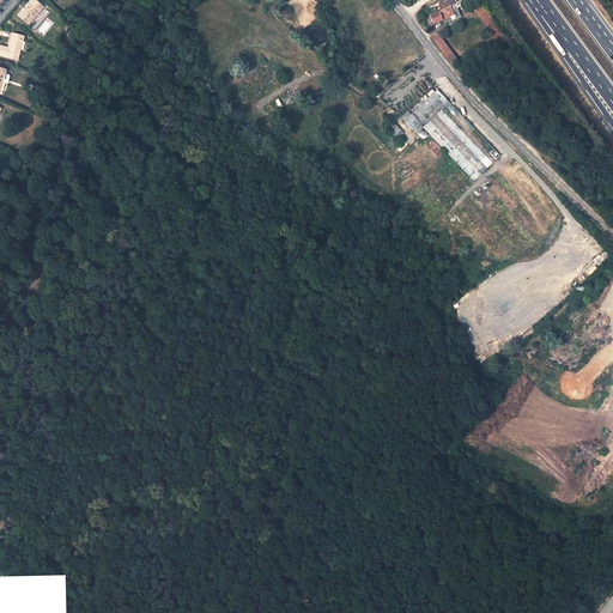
[(463,0),(461,1),(461,0),(455,4),(454,0),(451,1),(451,0),(450,0),(439,0),(442,5),(438,7),(441,12),(437,14),(432,17),(430,18),(435,26),(451,18),(454,22),(461,18),(456,8),(466,4),(463,0)]
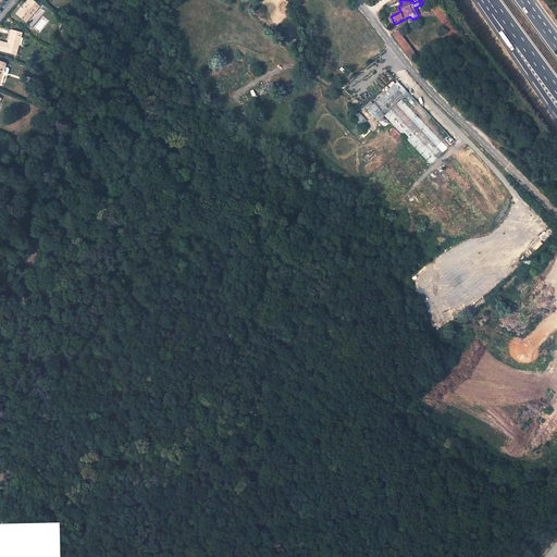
[(39,10),(29,2),(16,17),(26,26),(39,10)]
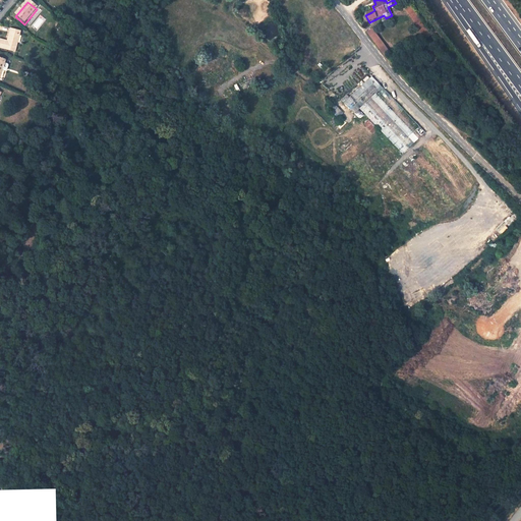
[(410,5),(405,9),(412,20),(417,16),(410,5)]
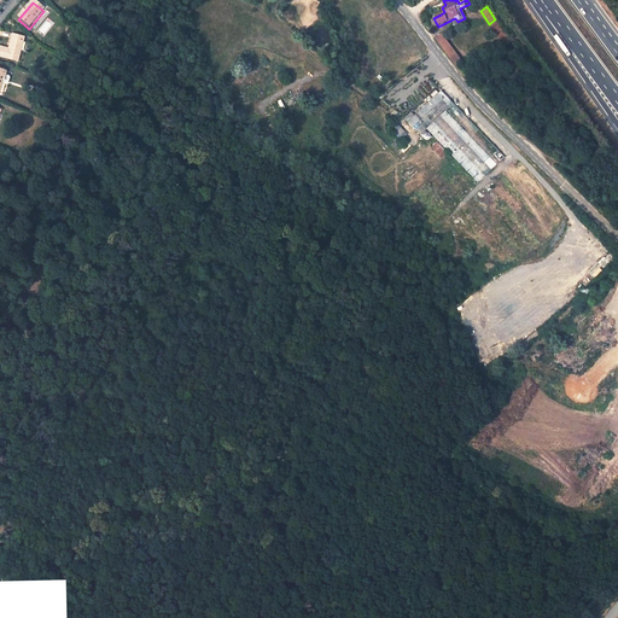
[(444,41),(439,36),(436,39),(458,65),(461,63),(444,41)]
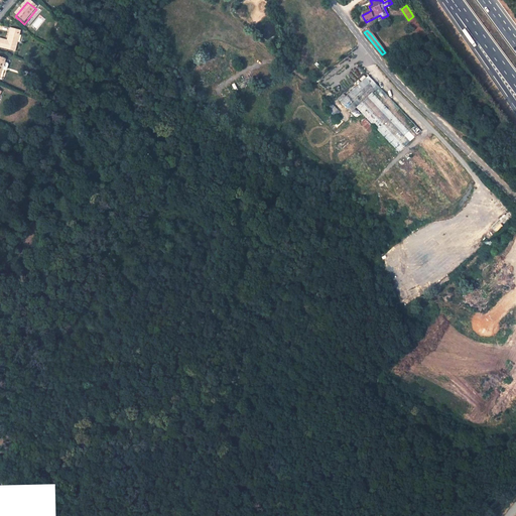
[(18,33),(8,31),(5,46),(2,45),(3,43),(0,41),(0,49),(13,53),(18,33)]
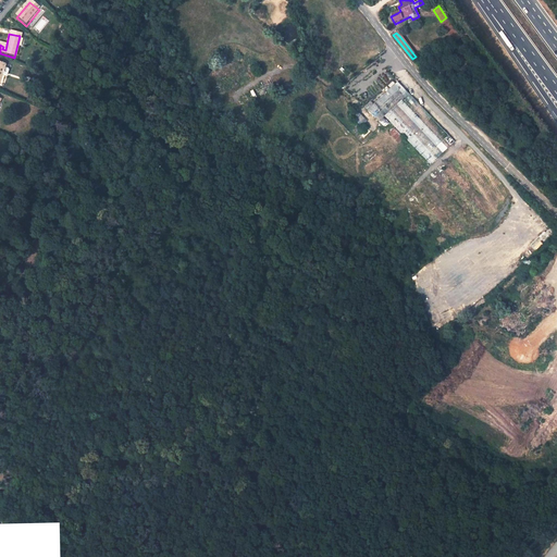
[(391,121),(432,163),(456,139),(397,82),(374,103),(371,101),(364,108),(384,127),(391,121)]
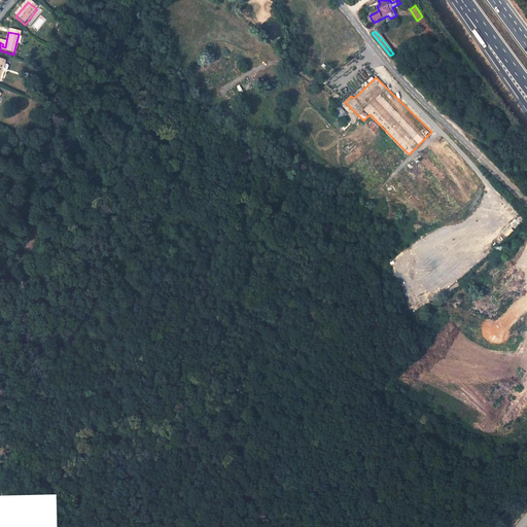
[(341,106),(336,109),(341,118),(346,115),(341,106)]
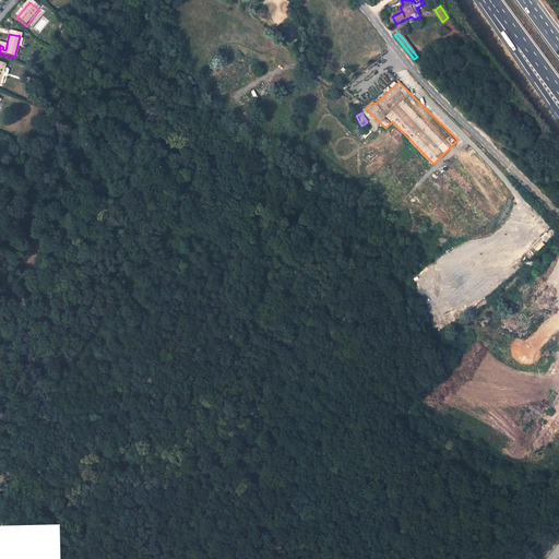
[(400,143),(404,139),(394,128),(390,132),(400,143)]
